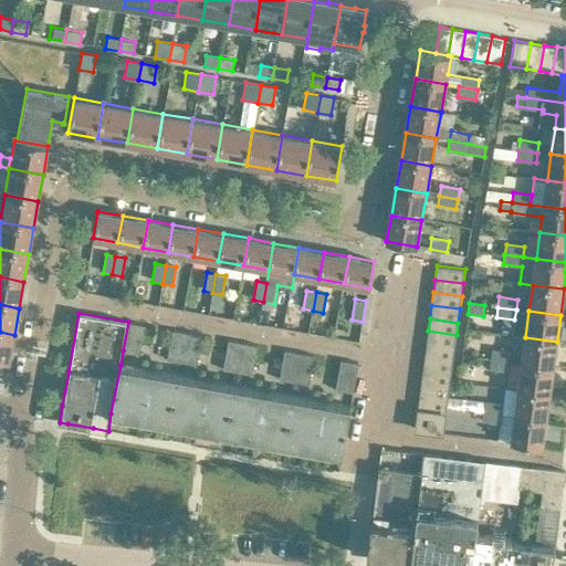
[(123,350),(140,354),(145,325),(128,322),(123,350)]
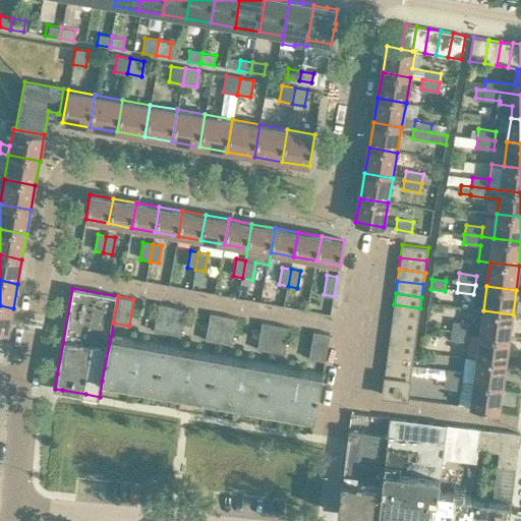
[(176,306),(159,303),(154,331),(171,334),(176,306)]
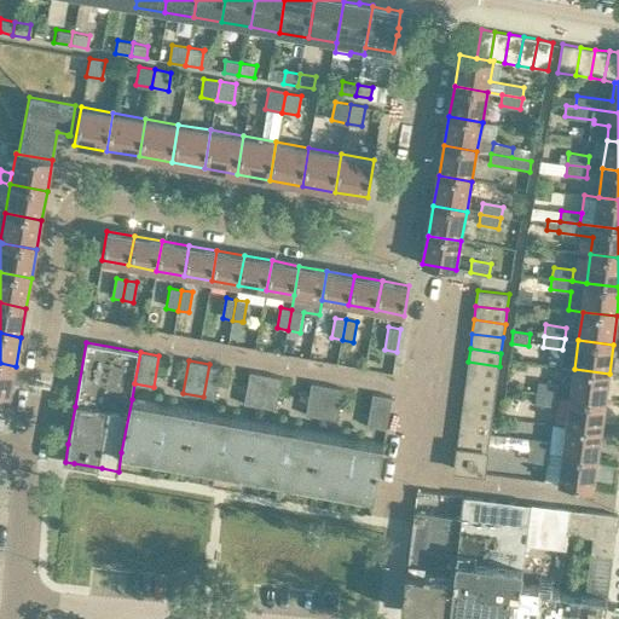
[(468,362),(466,376),(497,381),(499,366),(468,362)]
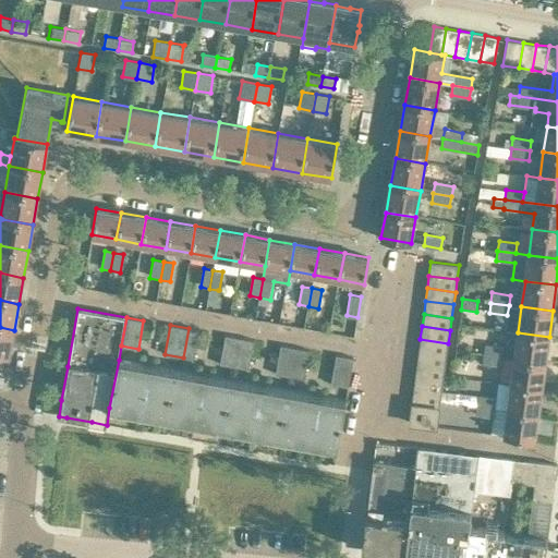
[(0,354),(9,356),(14,330),(0,327),(0,354)]
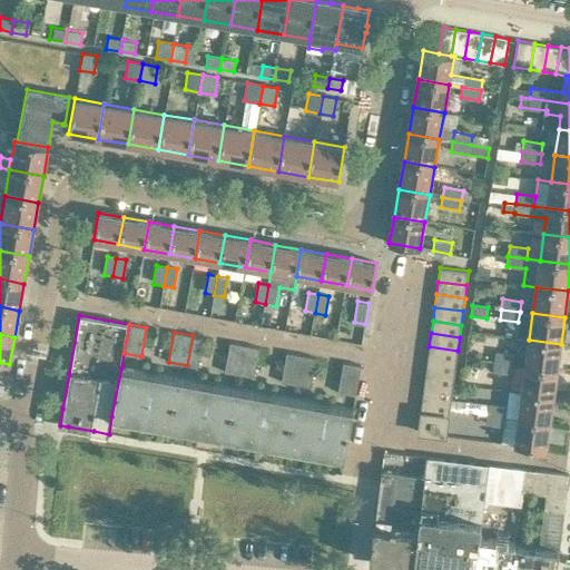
[(187,365),(206,369),(212,338),(193,335),(187,365)]
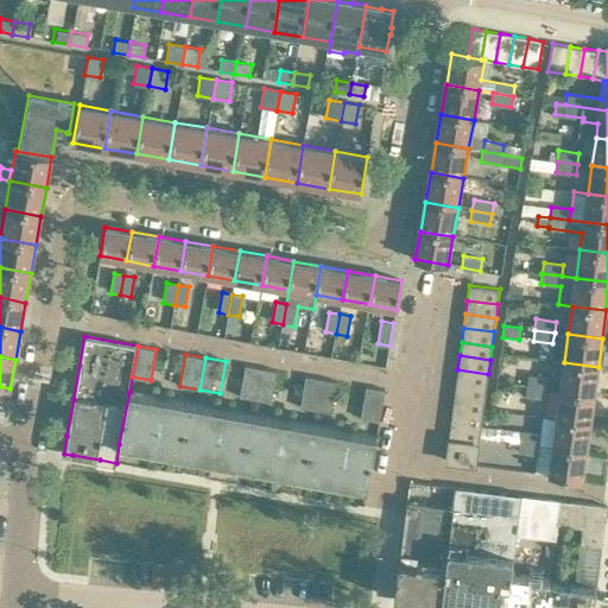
[(594,394),(599,367),(564,362),(561,391),(594,394)]
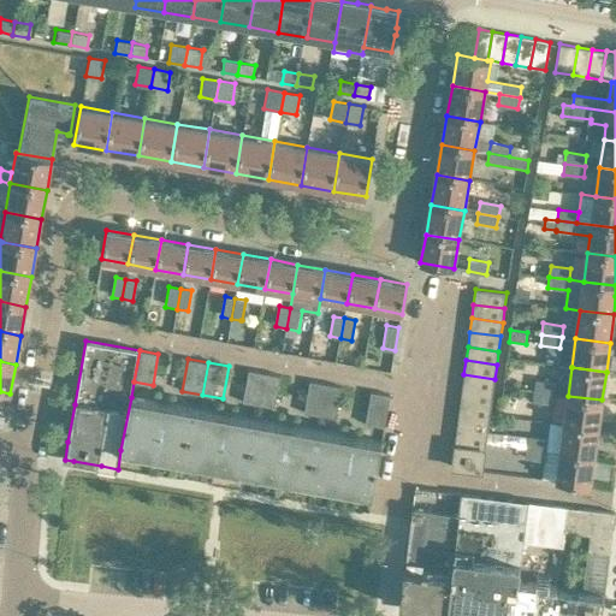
[(265,373),(248,369),(243,402),(259,404),(265,373)]
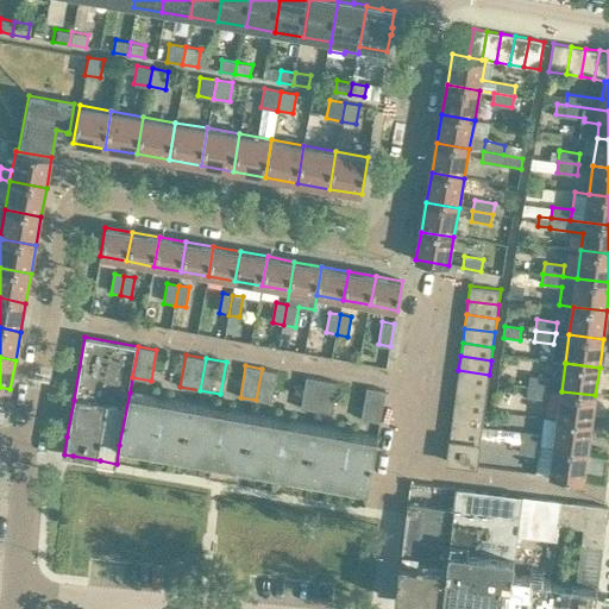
[(256,400),(271,402),(277,371),(262,369),(256,400)]
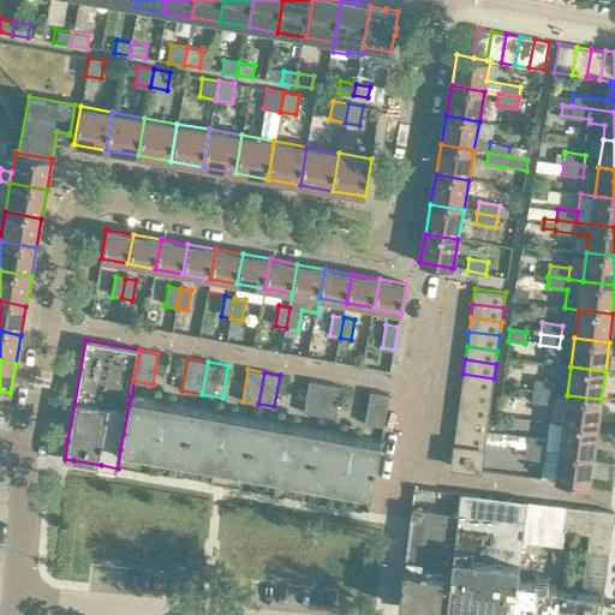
[(493,393),(494,378),(463,374),(461,388),(493,393)]
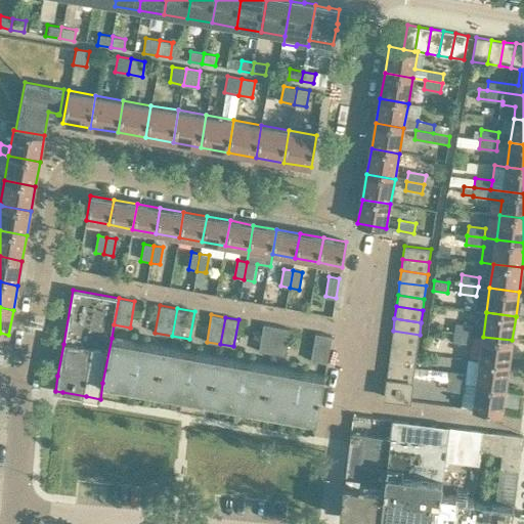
[(276,326),(263,323),(259,351),(272,353),(276,326)]
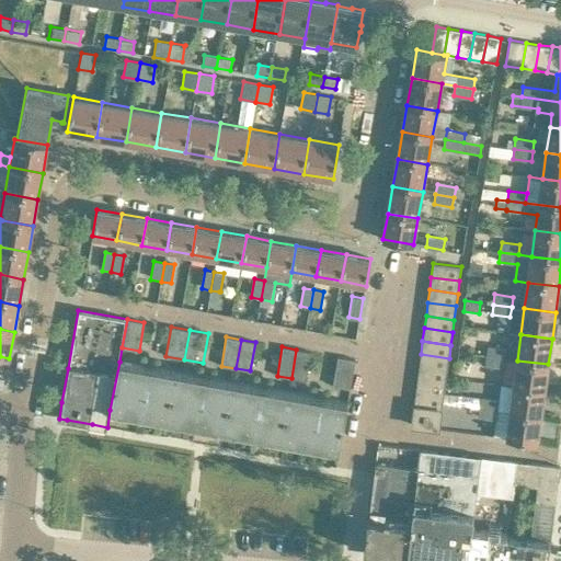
[(487,356),(504,358),(505,348),(488,346),(487,356)]
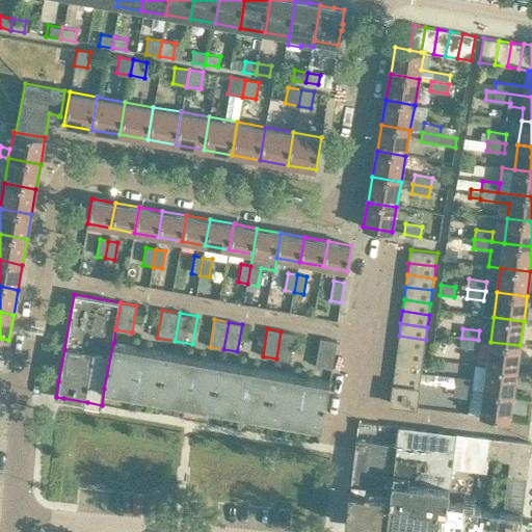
[(276,358),(290,362),(295,334),(281,331),(276,358)]
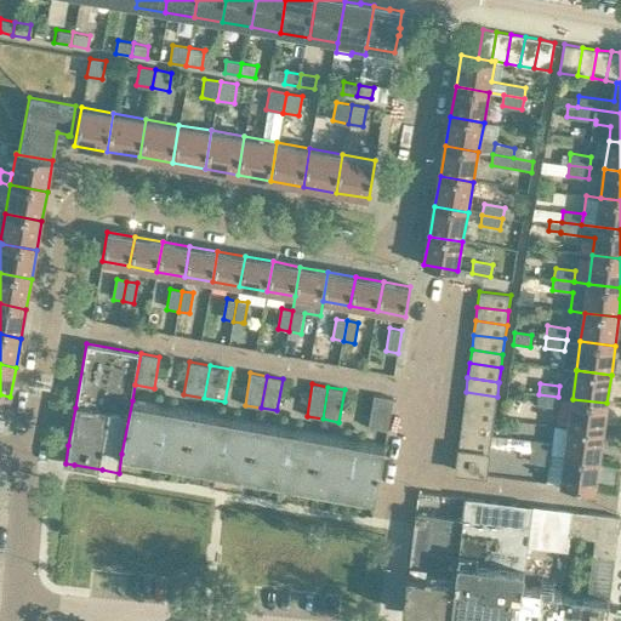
[(466,392),(463,405),(495,410),(497,397),(466,392)]
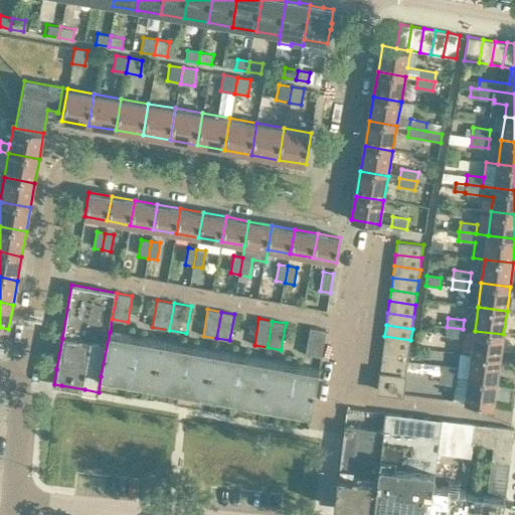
[(462,338),(463,329),(447,327),(445,336),(462,338)]
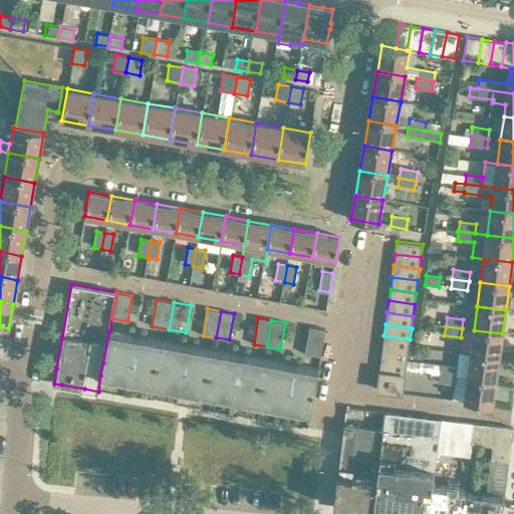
[(325,329),(309,327),(304,353),(321,356),(325,329)]
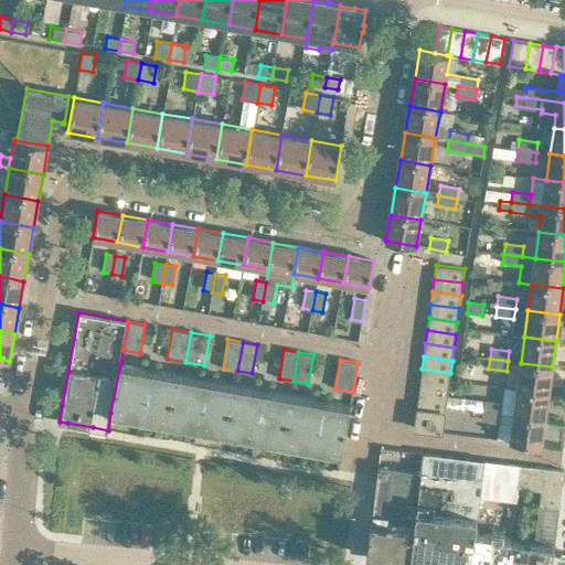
[(548,393),(552,366),(521,363),(518,388),(548,393)]
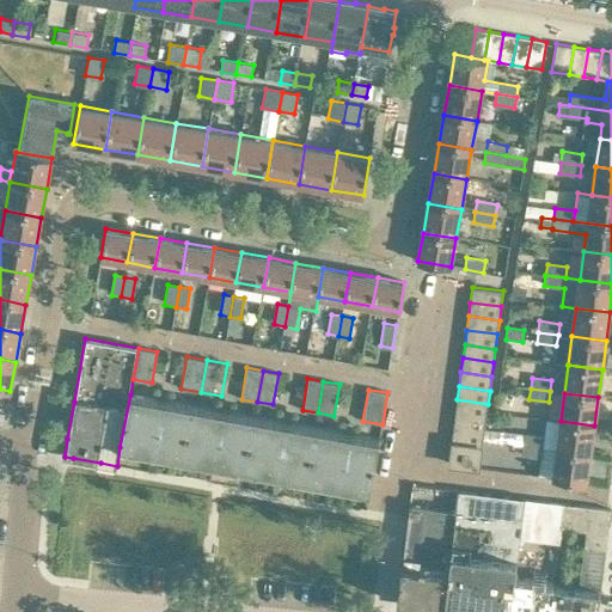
[(344,432),(130,395),(120,447),(369,491),(379,439),(344,432)]
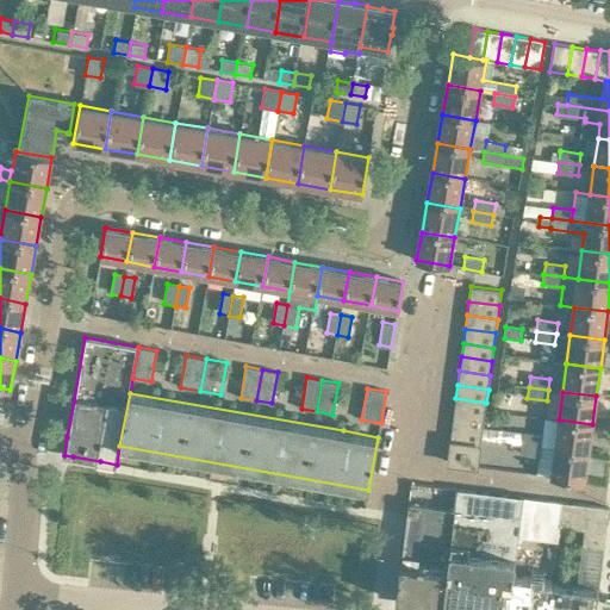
[(485,410),(486,403),(455,398),(454,412),(484,417),(485,410)]
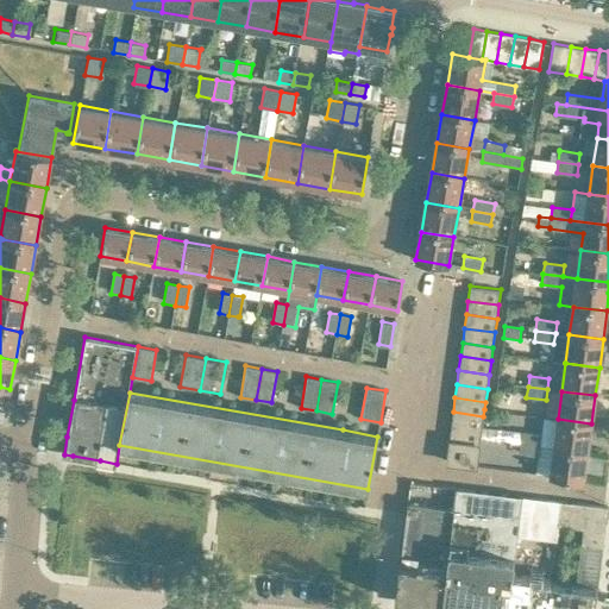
[(453,412),(451,426),(482,429),(483,416),(453,412)]
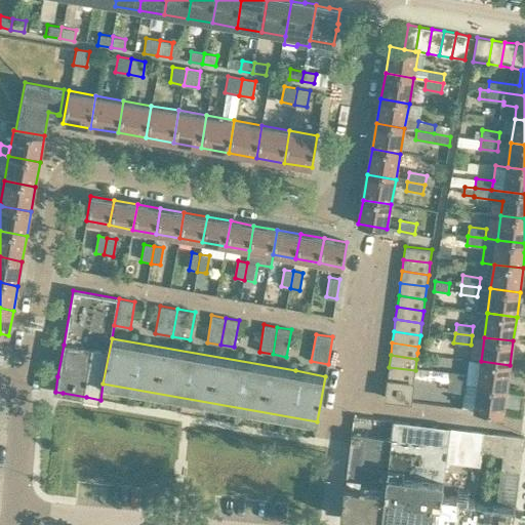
[(449,372),(448,381),(466,384),(477,386),(507,390),(510,365),(481,361),(469,360),(467,374),(449,372)]
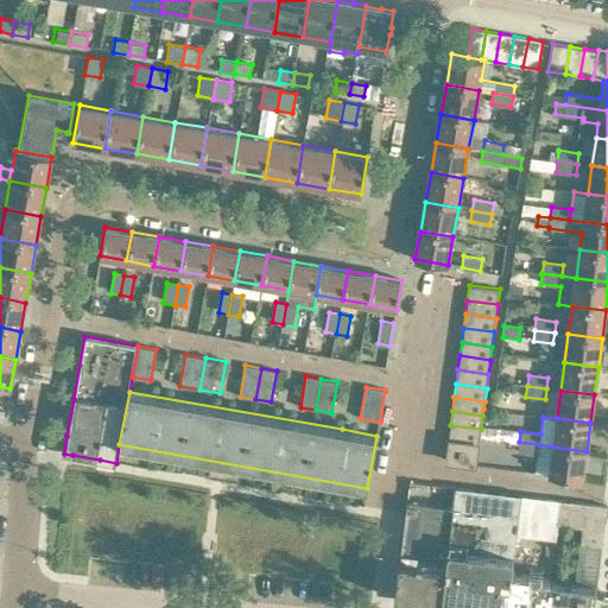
[(479,444),(481,429),(450,425),(448,439),(450,441),(477,444),(479,444)]
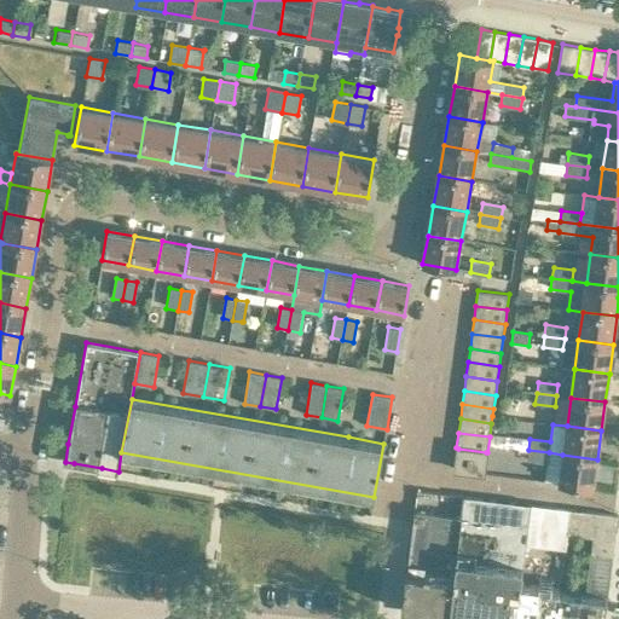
[(456,469),(482,473),(486,452),(458,449),(456,469)]
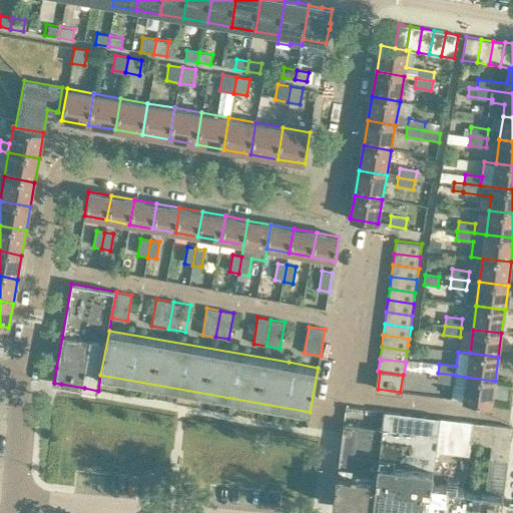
[(438,381),(453,383),(454,383),(455,375),(438,373),(437,381),(438,381)]
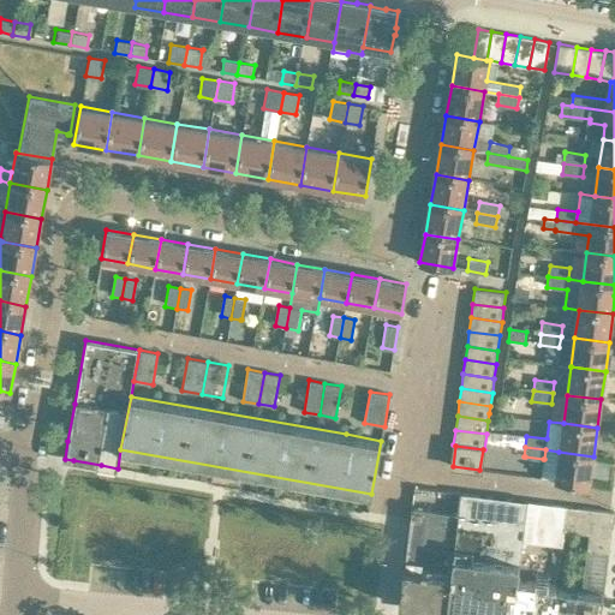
[(590,484),(593,457),(559,452),(555,479),(590,484)]
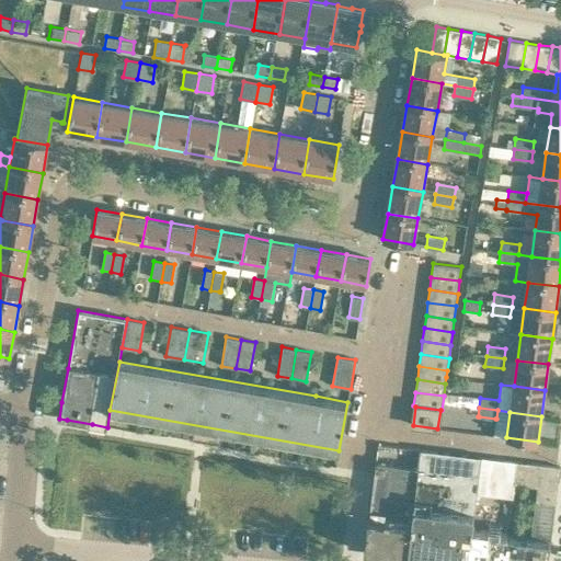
[(481,457),(420,449),(418,468),(419,468),(407,558),(430,560),(468,560),(472,528),(477,493),(481,457)]
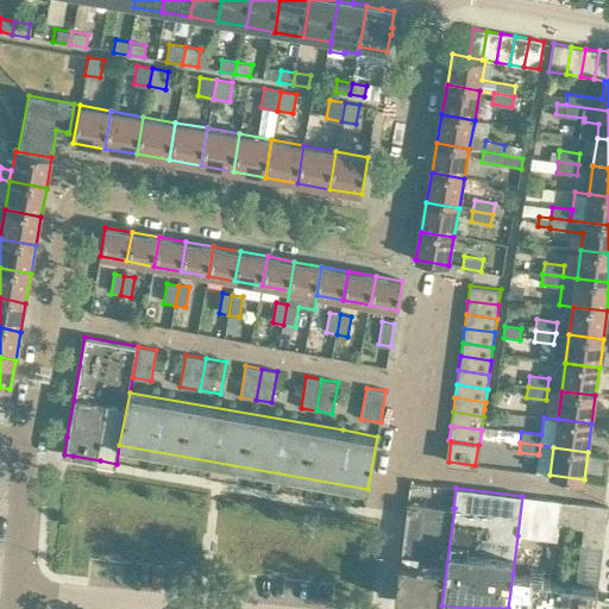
[(560,501),(522,496),(518,535),(556,540),(560,501)]
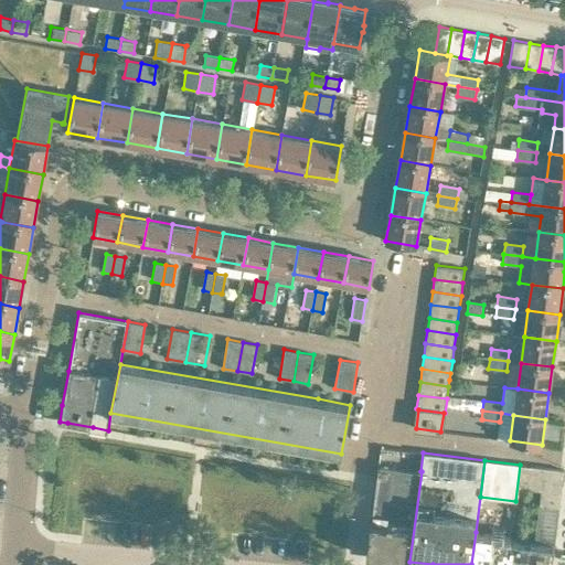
[(511,540),(507,564),(552,564),(554,546),(564,470),(561,469),(520,465),(518,487),(541,490),(534,542),(511,540)]
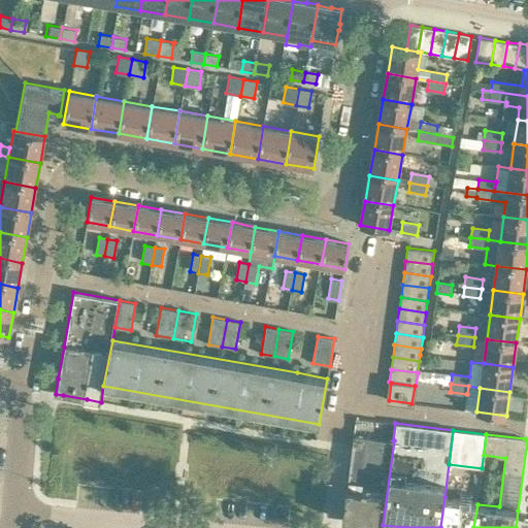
[(354,435),(342,520),(383,525),(394,440),(393,440),(354,435)]
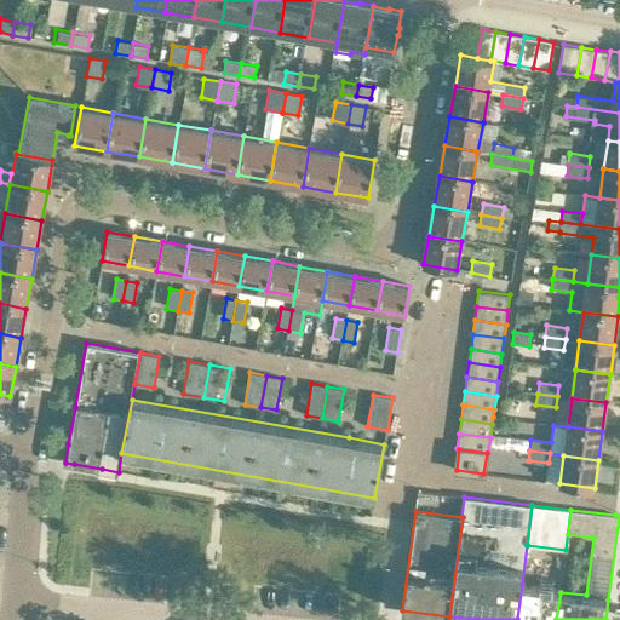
[(556,619),(561,589),(522,584),(517,619),(556,619)]
